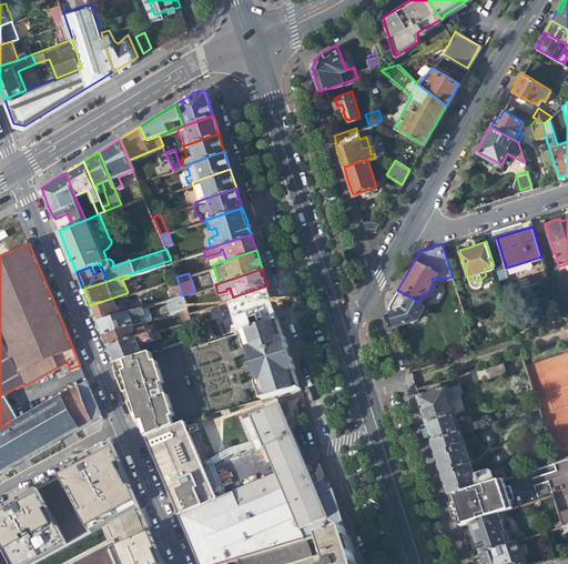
[(170,279),(175,295),(182,293),(176,277),(172,278),(170,279)]
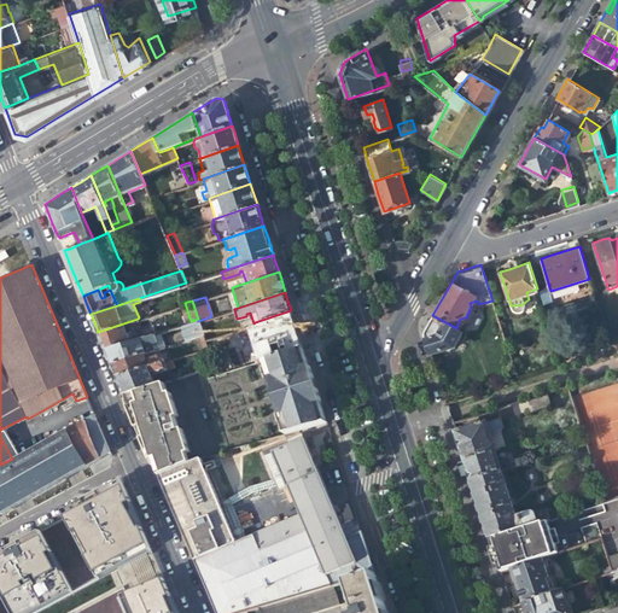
[(460,331),(456,328),(432,315),(424,330),(425,337),(430,351),(442,346),(454,343),(460,331)]
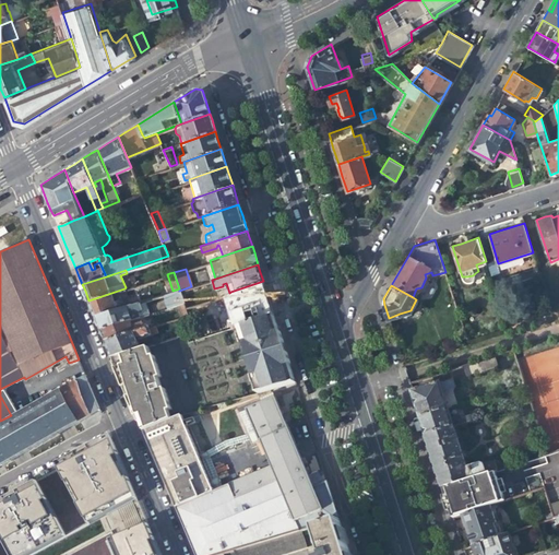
[(127,294),(125,288),(88,300),(92,308),(95,315),(133,303),(132,299),(125,302),(122,295),(127,294)]
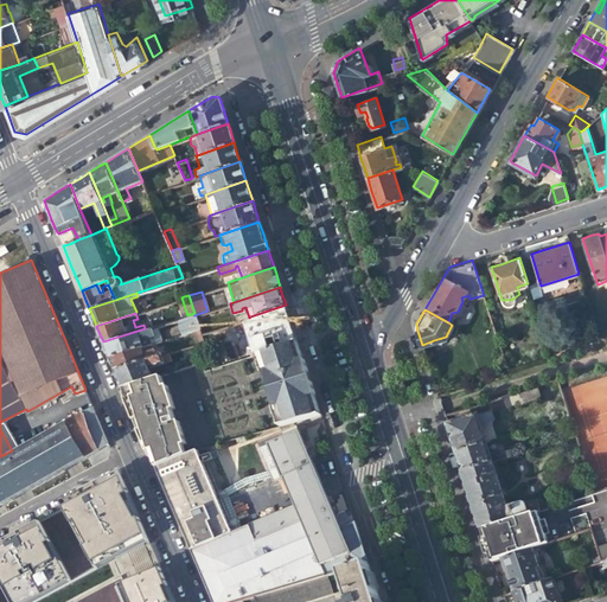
[(181,333),(192,330),(199,327),(195,315),(195,313),(187,315),(178,319),(181,333)]
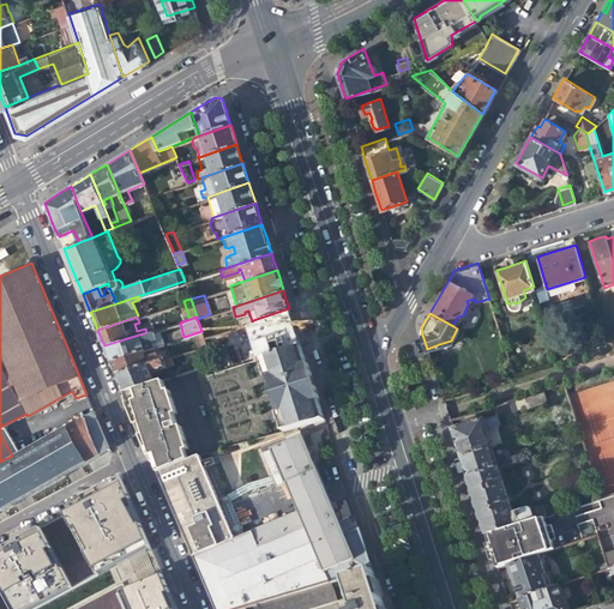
[(154,330),(146,332),(104,345),(107,353),(110,360),(145,349),(158,345),(154,330)]
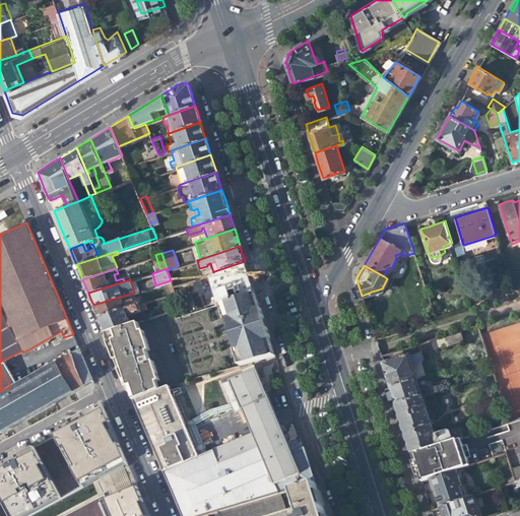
[(172,284),(171,280),(165,282),(168,295),(174,293),(172,284)]
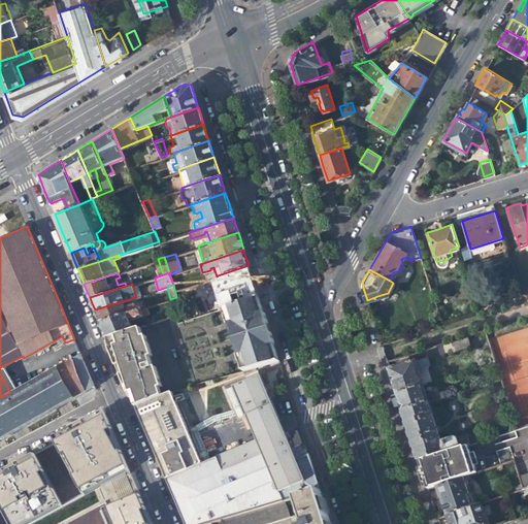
[(258,295),(230,303),(227,305),(184,319),(182,313),(166,318),(188,385),(278,359),(266,322),(258,295)]
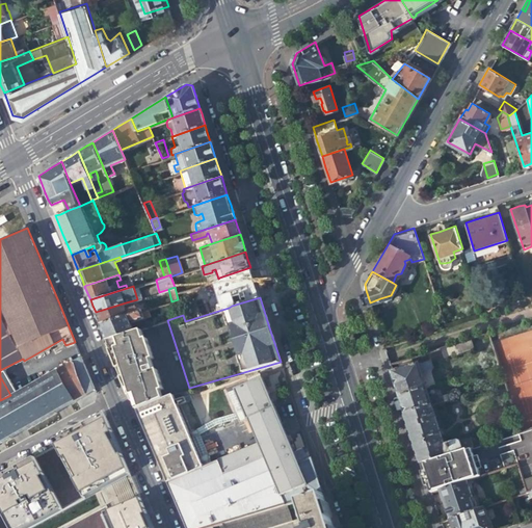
[(127,308),(126,302),(96,312),(98,317),(101,323),(142,310),(141,308),(139,309),(137,305),(127,308)]
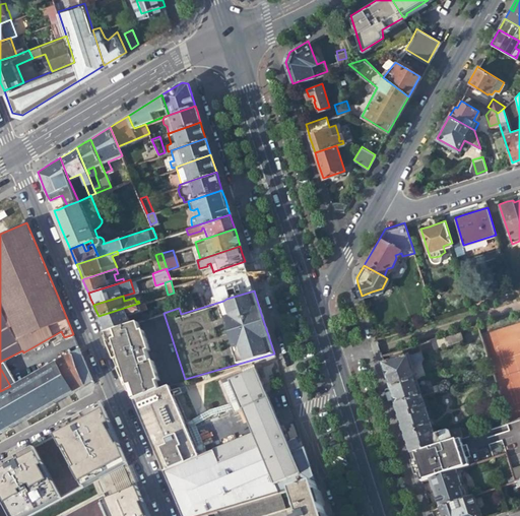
[(145,302),(139,303),(99,316),(102,323),(105,330),(130,323),(127,314),(146,307),(145,302)]
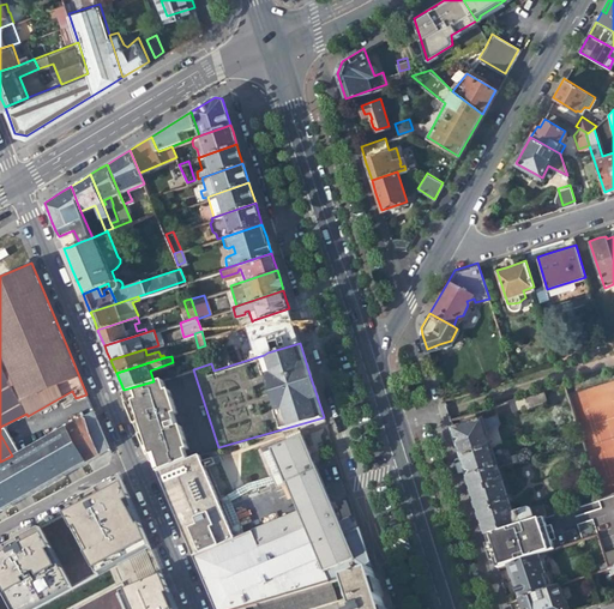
[(146,445),(157,470),(186,458),(184,447),(186,447),(179,423),(176,424),(173,412),(175,411),(167,387),(164,389),(162,379),(154,381),(124,390),(128,403),(146,445)]
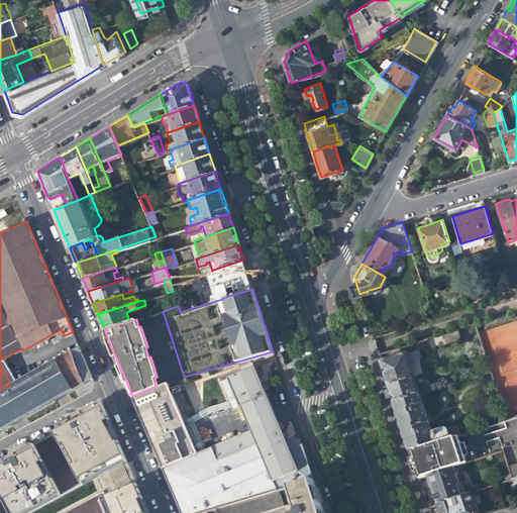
[(460,338),(456,326),(440,331),(444,343),(460,338)]
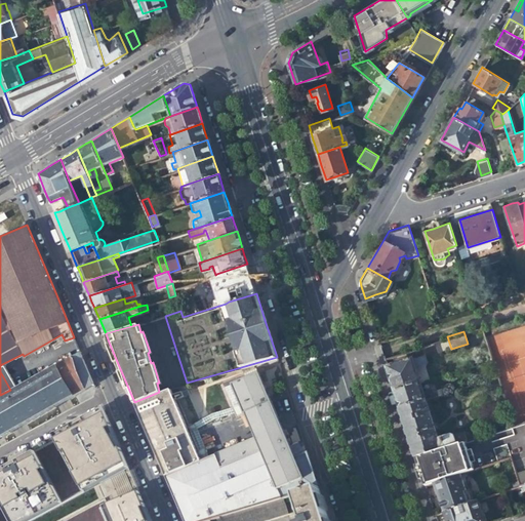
[(93,383),(80,351),(10,390),(0,395),(0,435),(21,424),(62,400),(75,393),(93,383)]
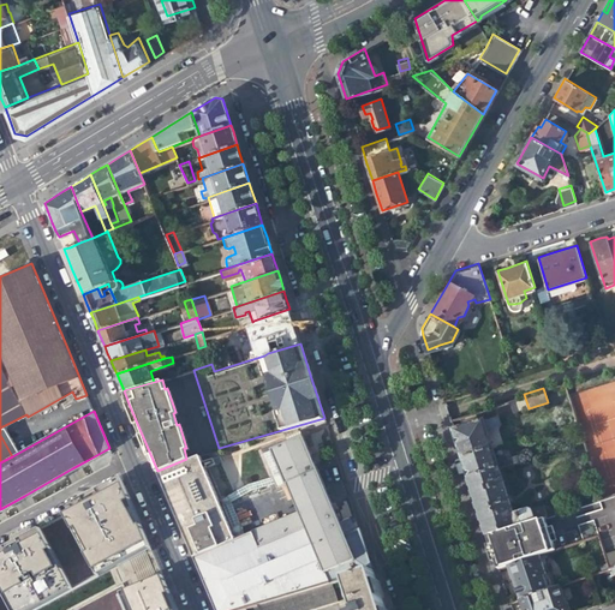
[(496,412),(452,426),(455,437),(461,455),(491,446),(485,426),(494,424),(494,422),(499,420),(496,412)]
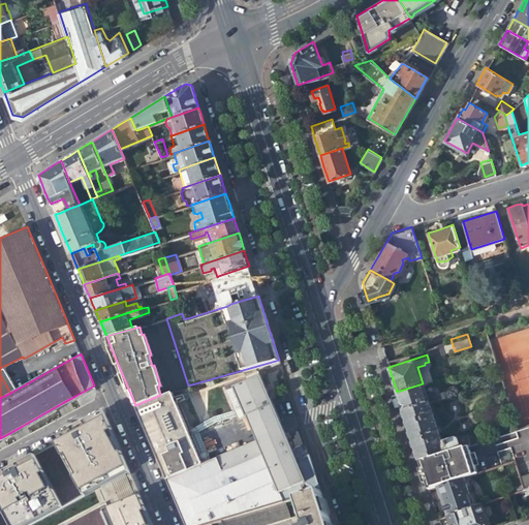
[(246,379),(258,373),(257,369),(244,374),(246,379)]
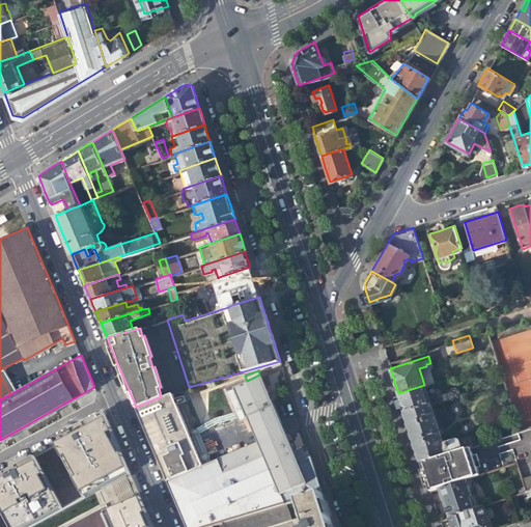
[(210,461),(201,465),(167,480),(186,526),(199,526),(286,501),(300,497),(322,491),(309,453),(295,459),(283,432),(263,385),(259,375),(247,381),(232,386),(241,406),(243,412),(245,416),(246,416),(256,440),(210,461)]
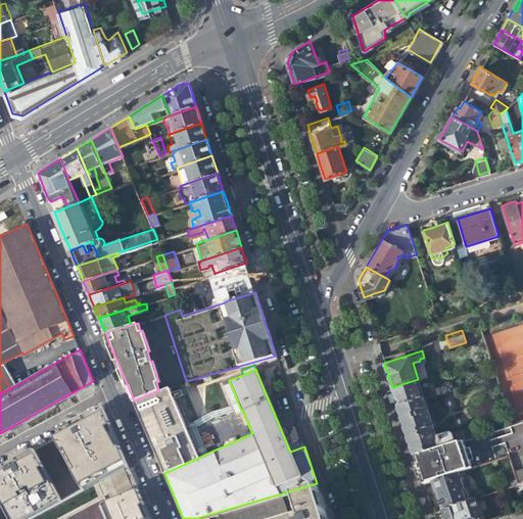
[(421,388),(418,379),(392,387),(395,398),(397,405),(424,396),(441,390),(439,384),(429,387),(427,386),(421,388)]
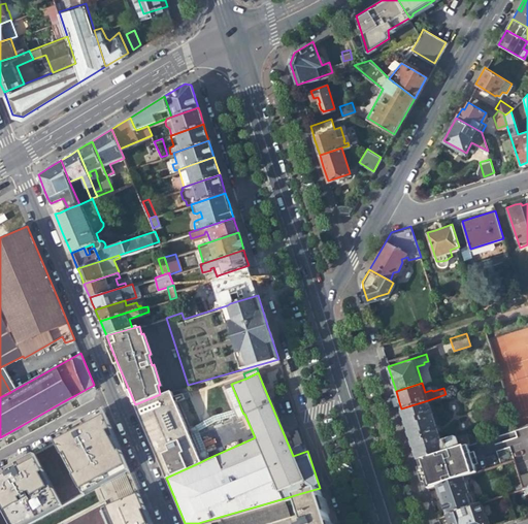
[(239,403),(231,384),(225,387),(233,405),(239,403)]
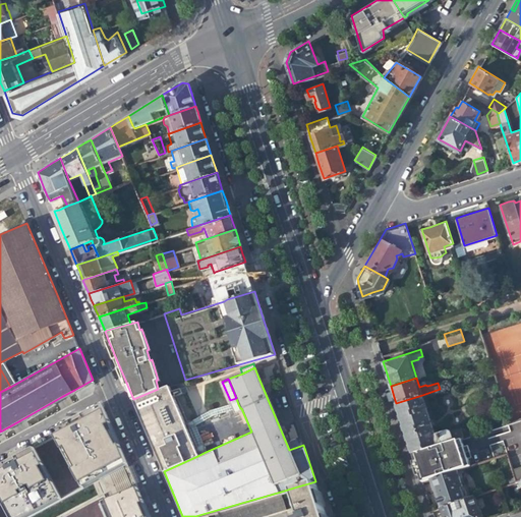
[(158,389),(133,399),(164,471),(197,456),(194,446),(187,431),(185,424),(168,384),(158,389)]
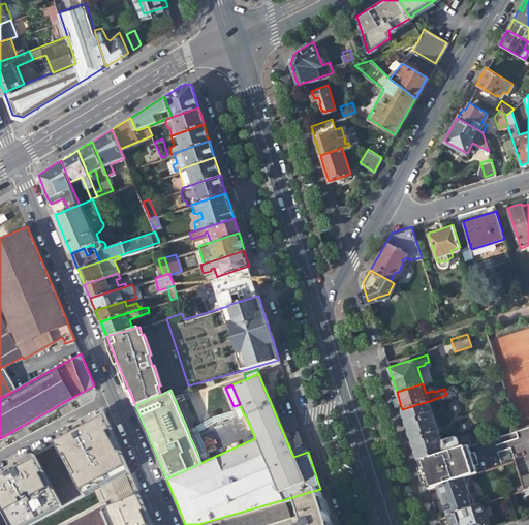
[(441,440),(429,401),(402,409),(405,419),(409,431),(418,459),(467,443),(469,442),(467,434),(457,438),(455,436),(441,440)]
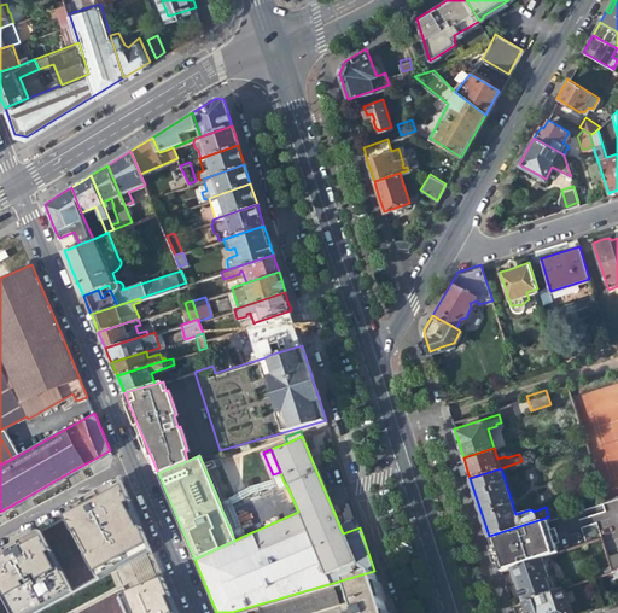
[(280,472),(273,474),(248,485),(220,503),(222,511),(231,506),(251,492),(272,483),(283,479),(280,472)]
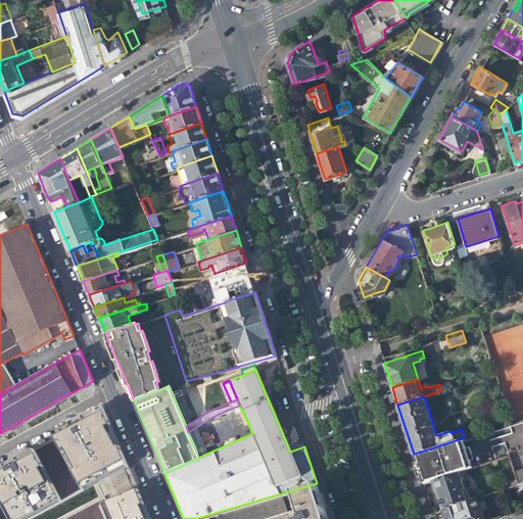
[(0,518),(151,518),(109,420),(102,404),(74,420),(53,431),(56,436),(29,451),(0,465),(0,518)]
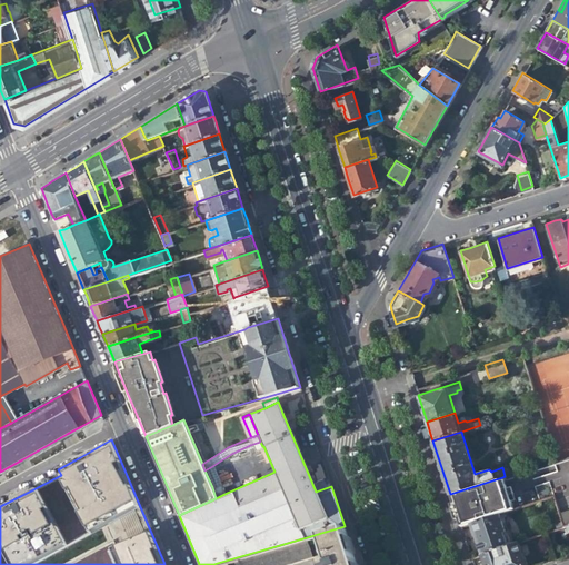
[(252,450),(262,446),(260,442),(250,445),(252,450)]
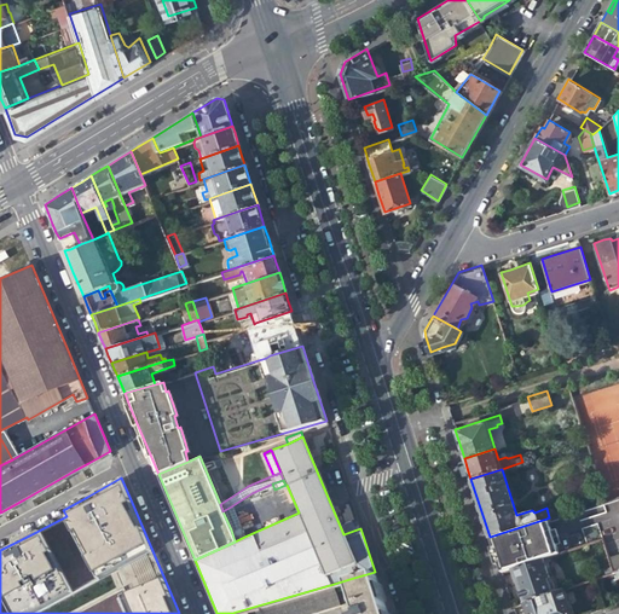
[(231,507),(223,511),(231,529),(239,526),(231,507)]
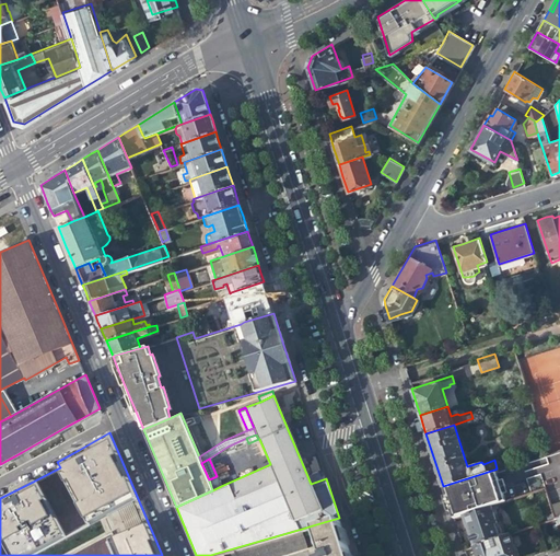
[(494,470),(443,486),(444,490),(446,499),(448,505),(452,517),(463,513),(492,504),(503,500),(499,485),(503,484),(501,476),(497,477),(496,474),(494,470)]
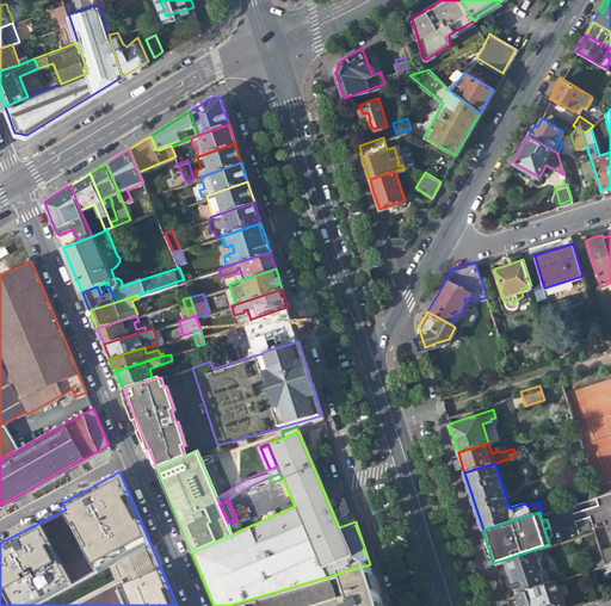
[(236,519),(228,523),(232,535),(241,530),(236,519)]
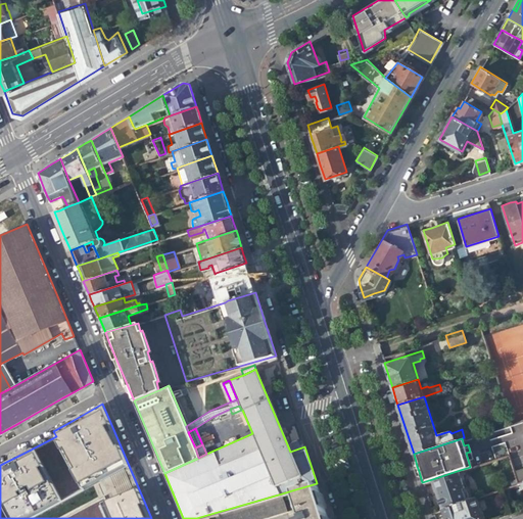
[(439,498),(442,507),(471,498),(470,496),(470,491),(467,485),(465,485),(460,470),(432,479),(435,490),(436,490),(439,498)]
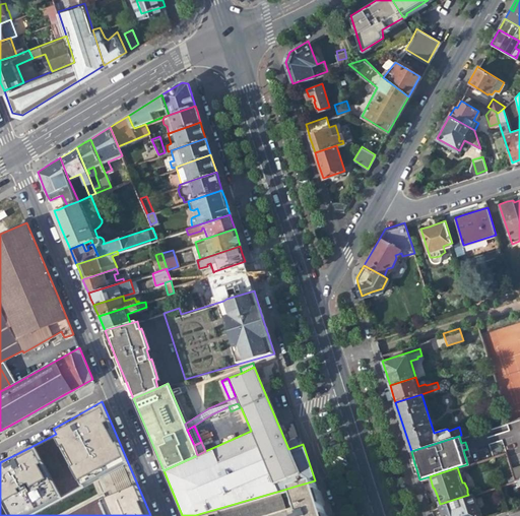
[(325,515),(322,503),(315,480),(294,487),(302,515),(325,515)]
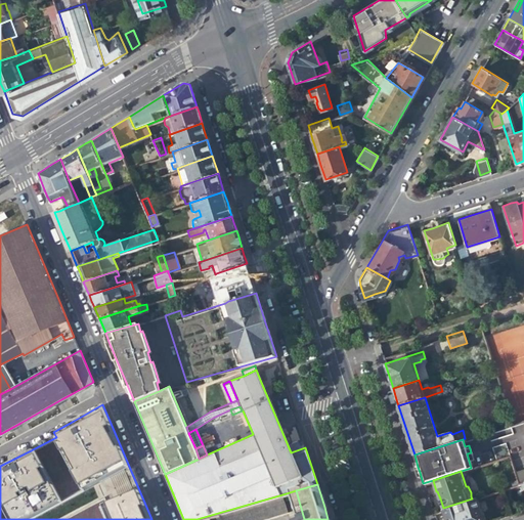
[(253,519),(287,510),(282,494),(197,519),(253,519)]
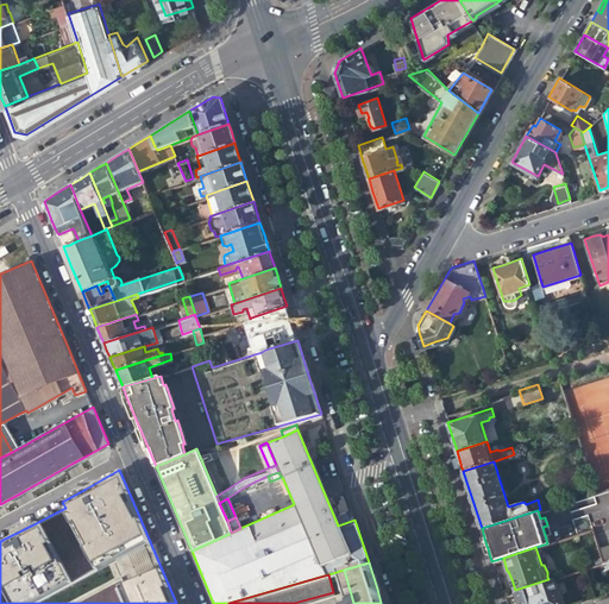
[(560,603),(553,578),(548,579),(515,590),(519,603),(560,603)]
